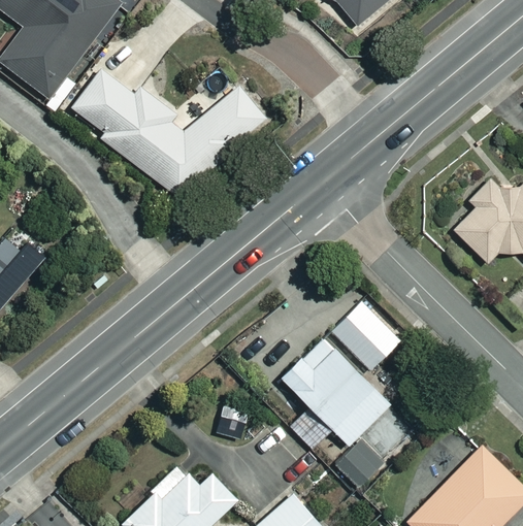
[(0,10),(22,27),(0,56),(0,62),(46,98),(117,6),(122,10),(130,0),(0,0),(0,10)]
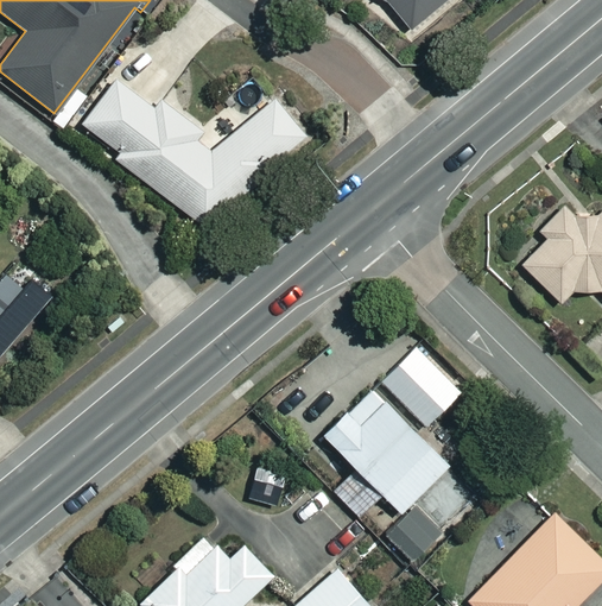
[(380,0),(425,26),(441,0),(380,0)]
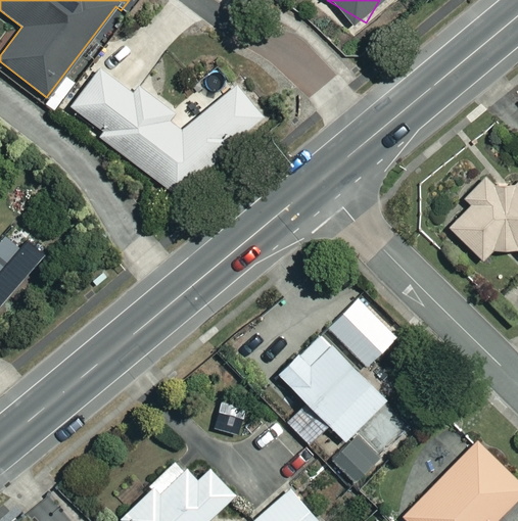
[(133,94),(102,67),(68,107),(181,202),(260,108),(229,83),(192,126),(142,83),(133,94)]
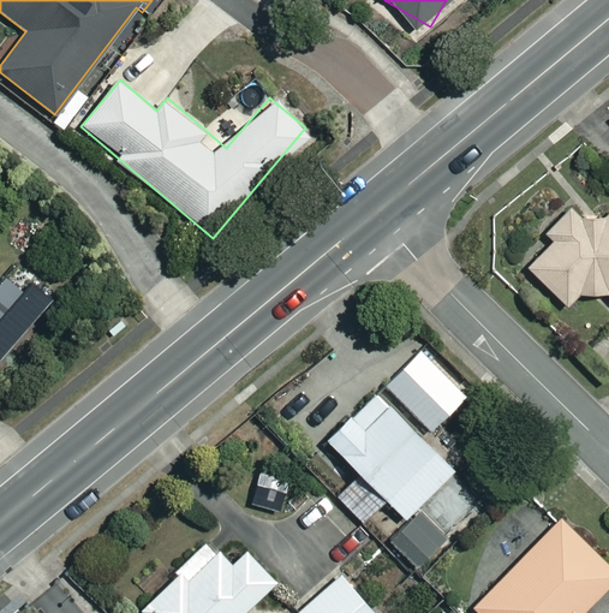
[(608,212),(595,227),(573,206),(545,233),(554,240),(527,268),(567,307),(580,293),(608,296),(608,212)]
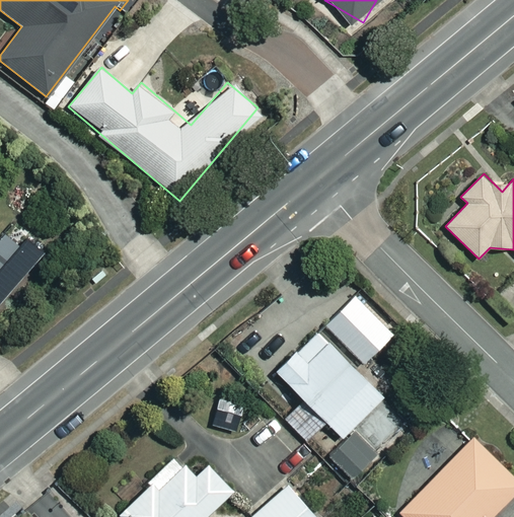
[(393,335),(355,295),(325,325),(364,364),(393,335)]
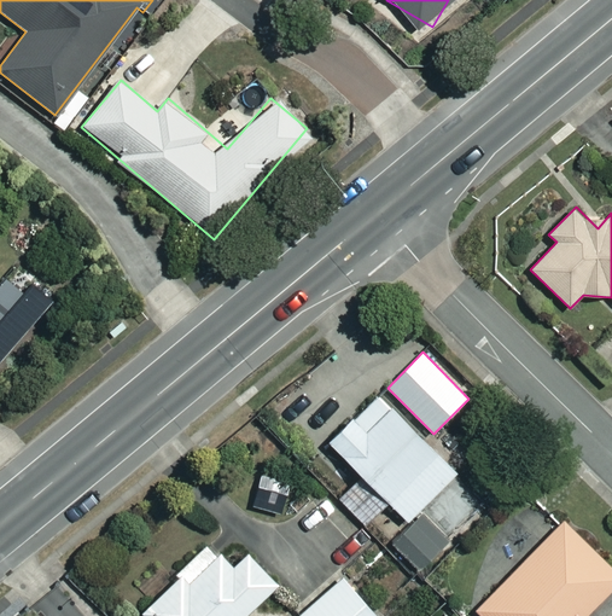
[(455,472),(378,395),(330,443),(407,521),(455,472)]
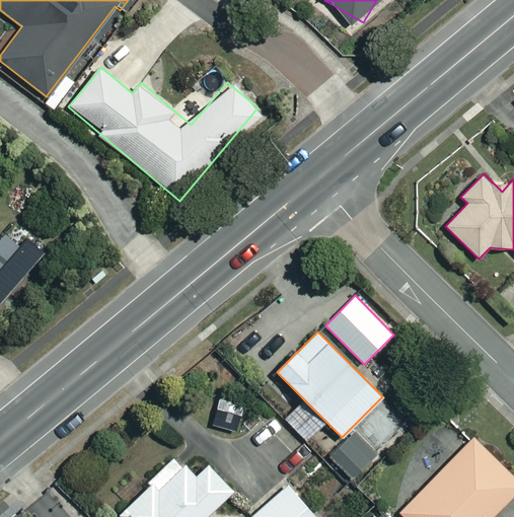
[(490,516),(513,492),(513,478),(472,438),(399,512),(404,516),(490,516)]
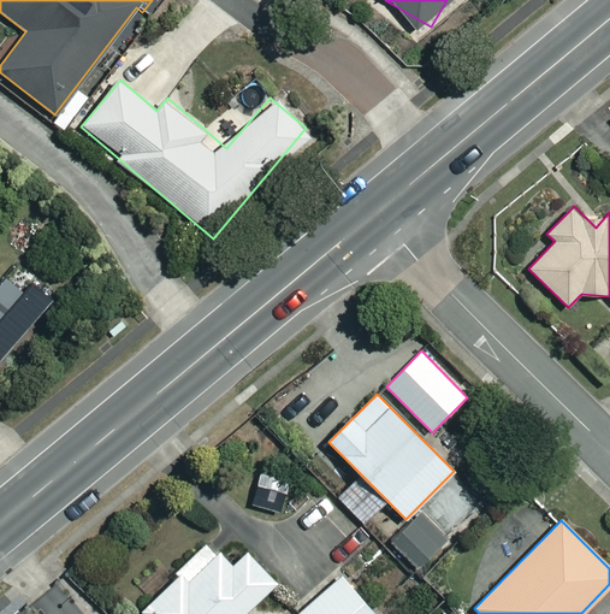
[(434,523),(409,523),(390,542),(418,570),(450,538),(434,523)]
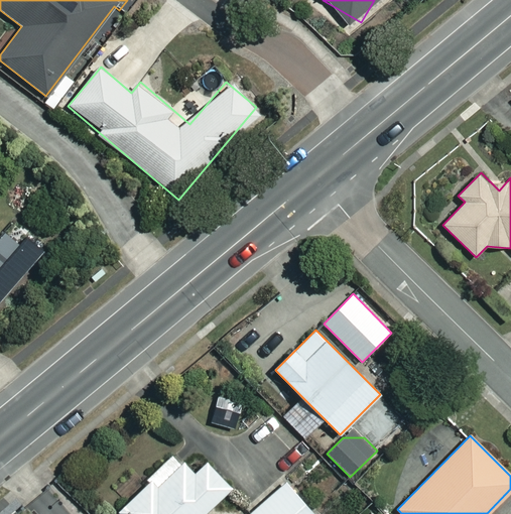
[(195,475),(177,457),(119,511),(121,513),(204,513),(232,488),(208,463),(195,475)]
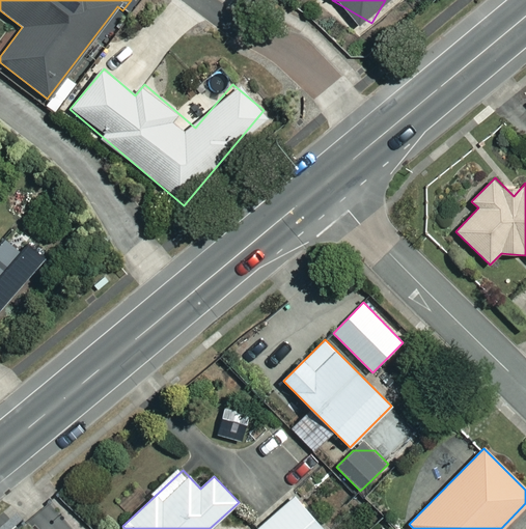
[(323,528),(294,496),(256,528),(323,528)]
